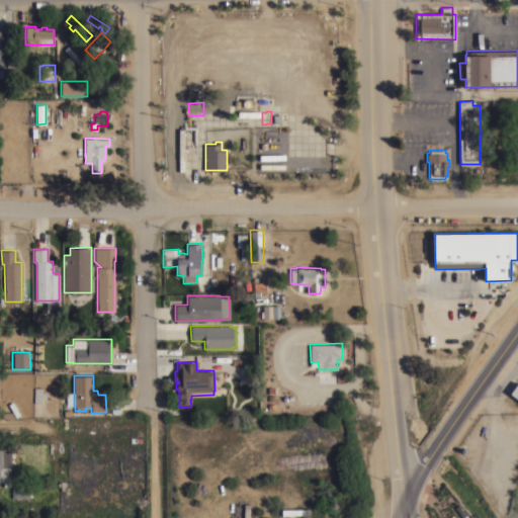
[(34,386),(42,387),(41,403),(33,403),(34,386)]
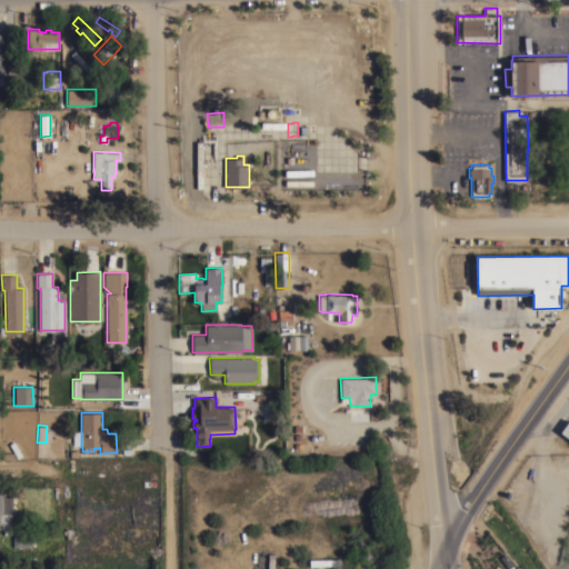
[(0,493),(1,493),(1,495),(12,493),(12,513),(11,513),(12,528),(11,528),(11,535),(3,535),(3,528),(0,528),(0,493)]
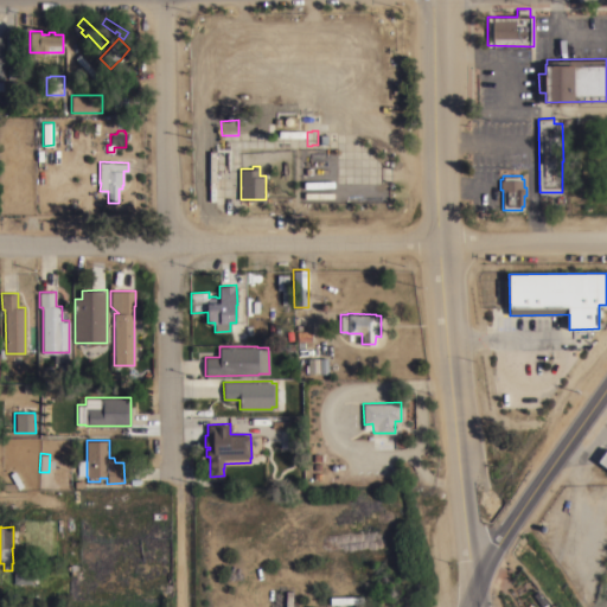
[(13,583),(14,569),(32,569),(31,585),(13,583)]
